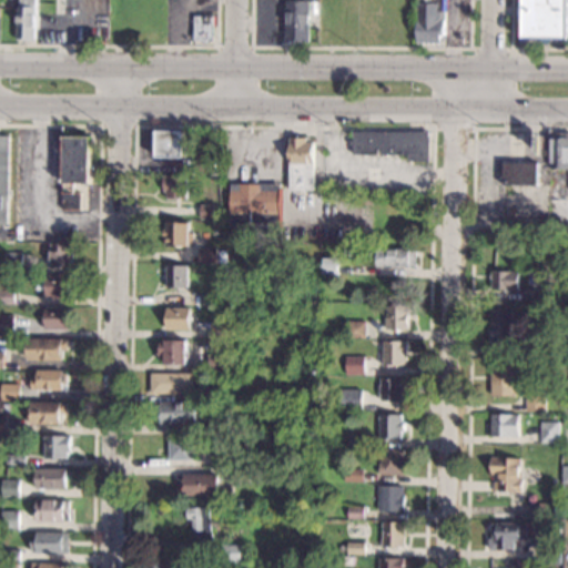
[(34,0),(34,40),(16,40),(17,6),(19,6),(19,0),(34,0)]
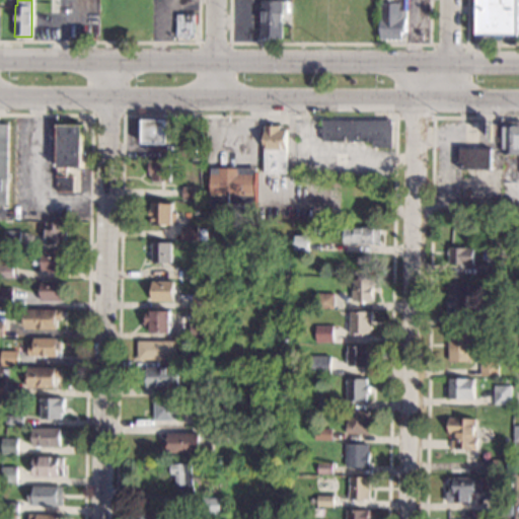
[(405,0),(405,11),(402,11),(401,40),(379,39),(380,0),(405,0)]
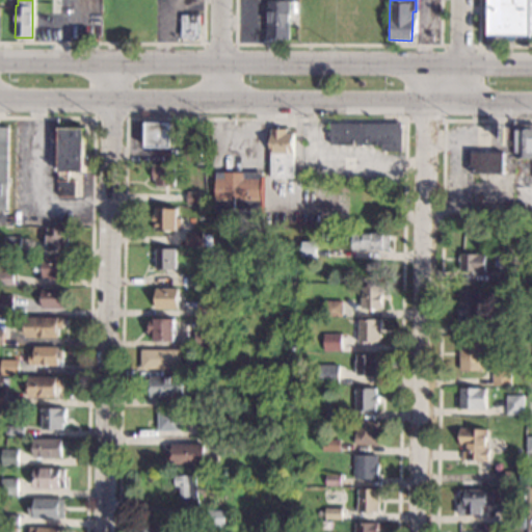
[(531,0),(531,36),(487,35),(487,0),(531,0)]
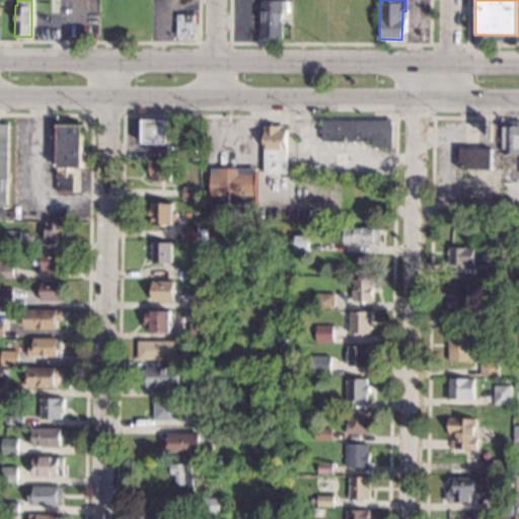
[(282,38),(261,38),(262,1),(265,1),(283,1),(282,38)]
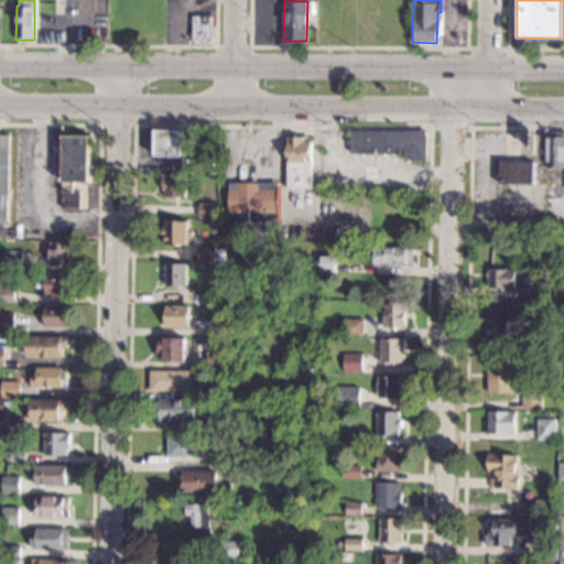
[(212,41),(192,41),(192,15),(212,17),(212,41)]
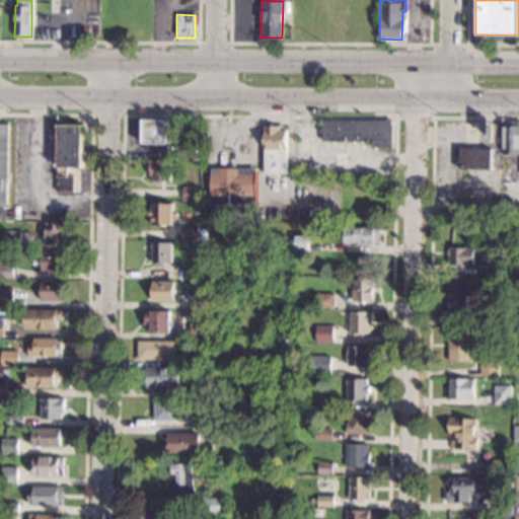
[(166,143),(141,142),(142,119),(166,119),(166,143)]
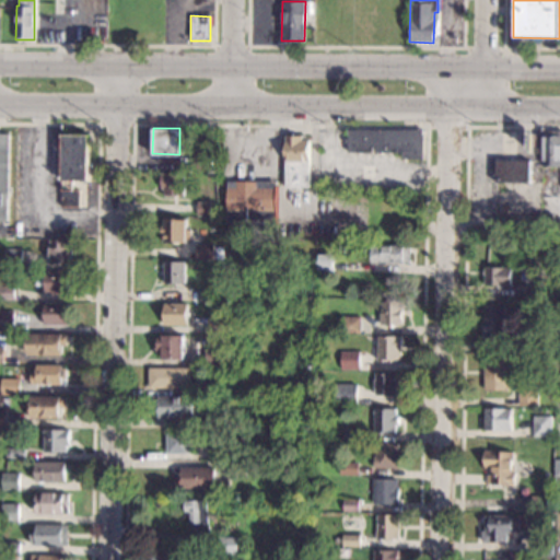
[(421,159),(399,158),(399,152),(346,151),(346,143),(342,143),(342,138),(346,138),(346,129),(421,130),(421,159)]
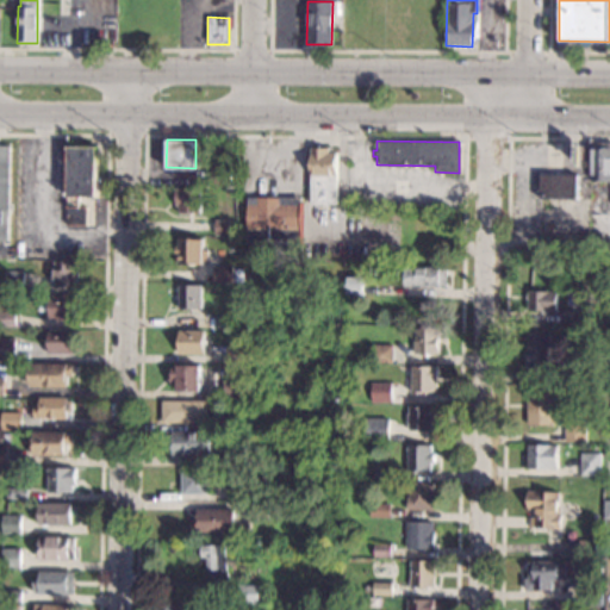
[(10,145),(0,145),(0,240),(8,241),(10,145)]
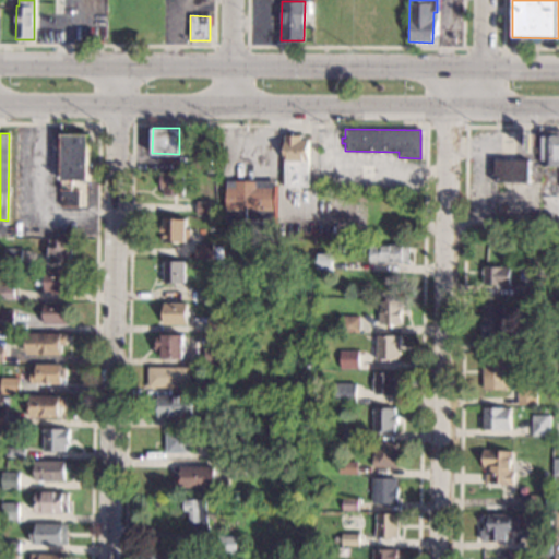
[(86,180),(70,179),(70,189),(78,189),(78,206),(59,206),(60,165),(56,165),(56,161),(60,161),(61,133),(87,134),(86,180)]
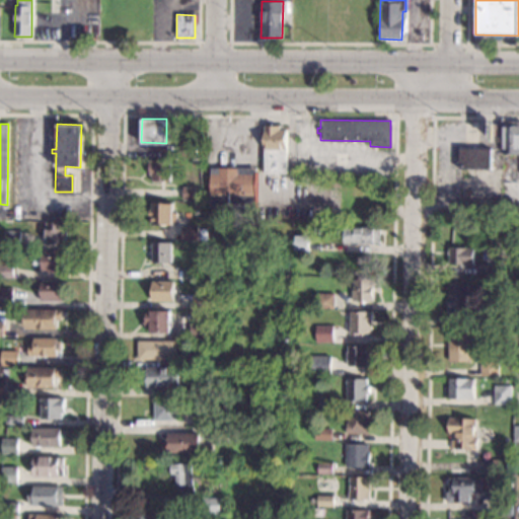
[(518,154),(502,154),(503,124),(518,124),(518,154)]
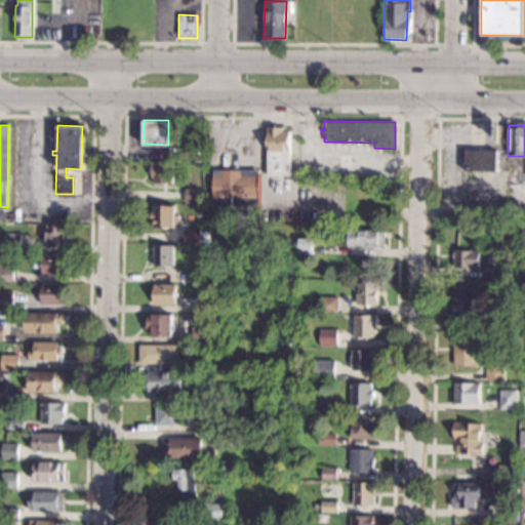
[(281,131),(289,131),(288,175),(266,174),(267,126),(281,127),(281,131)]
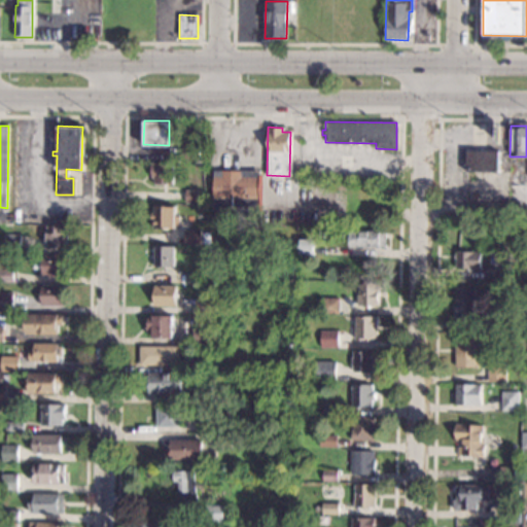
[(497,172),(466,171),(466,170),(467,151),(498,152),(497,172)]
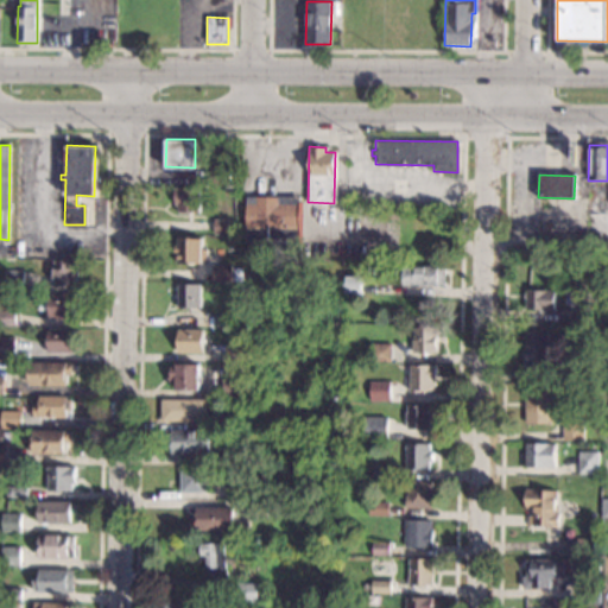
[(196,213),(176,211),(176,204),(172,204),(172,185),(197,185),(196,213)]
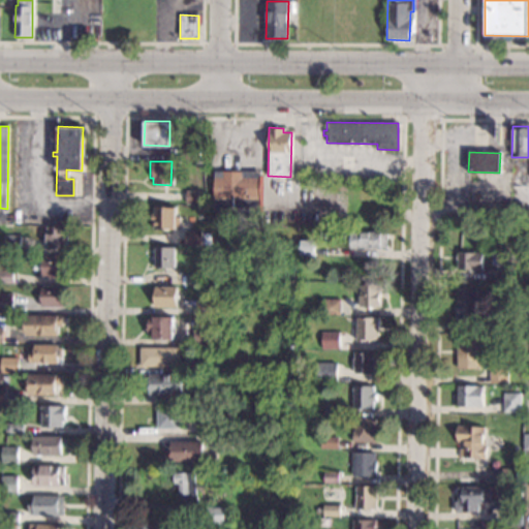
[(258,213),(213,212),(214,169),(259,170),(258,213)]
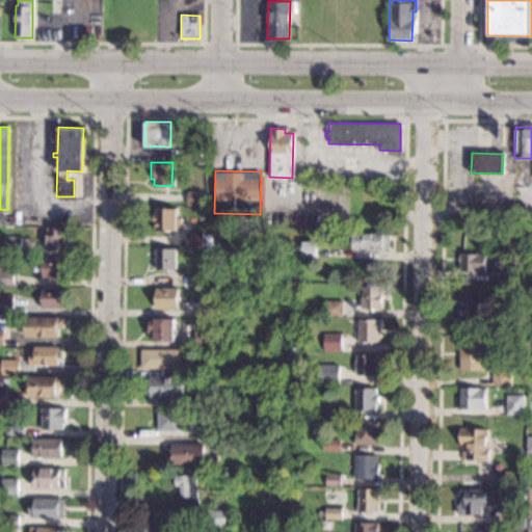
[(201,205),(185,205),(185,191),(202,192),(201,205)]
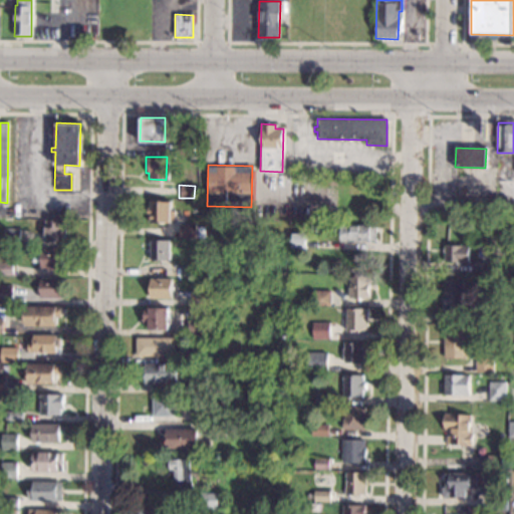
[(170,224),(149,223),(149,217),(146,217),(146,207),(149,207),(149,200),(171,201),(170,224)]
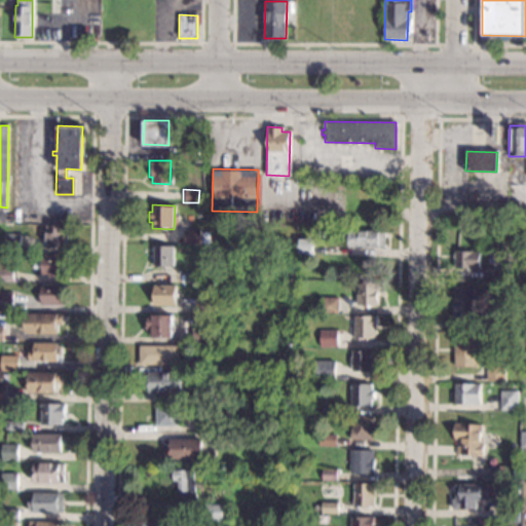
[(65,247),(45,246),(45,225),(66,226),(65,247)]
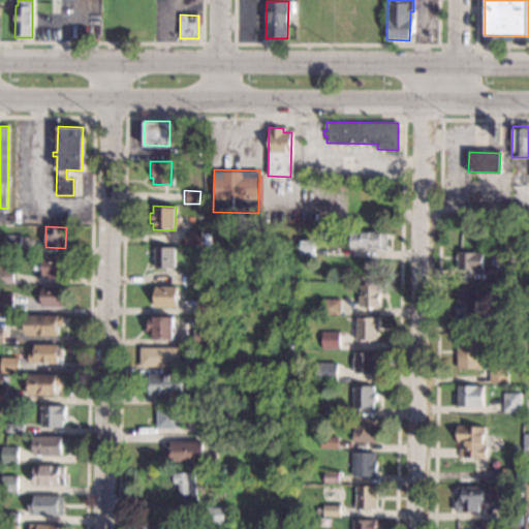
[(384,248),(348,248),(349,230),(385,231),(384,248)]
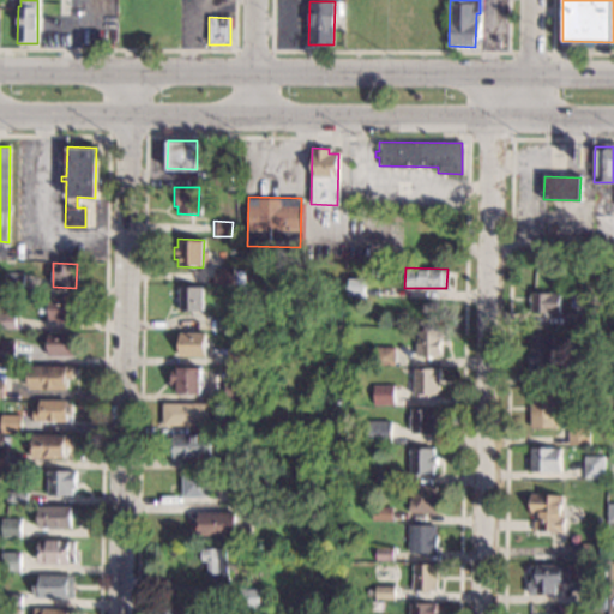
[(232,284),(214,284),(214,269),(233,269),(232,284)]
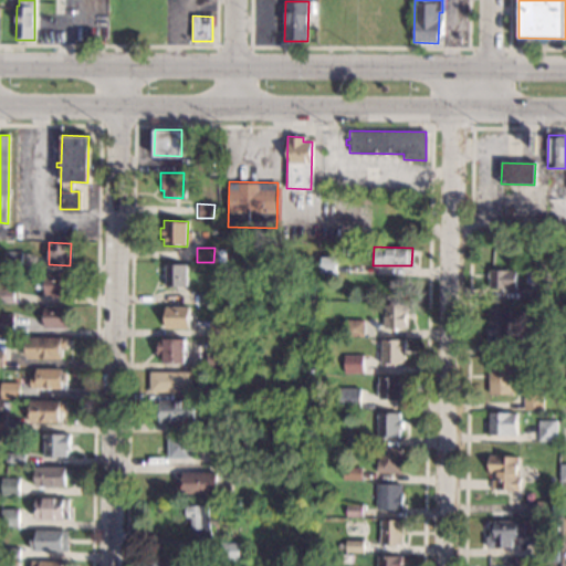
[(14,252),(20,252),(20,269),(3,269),(4,252),(8,252),(8,249),(14,249),(14,252)]
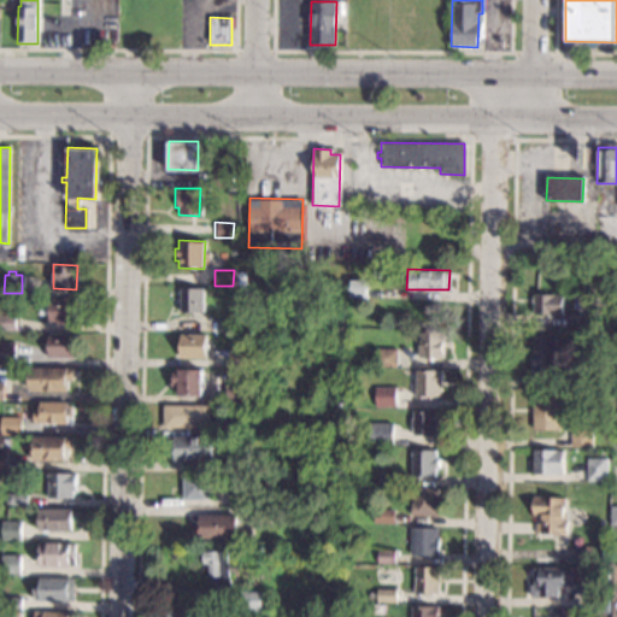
[(365,299),(348,298),(348,278),(365,278),(365,299)]
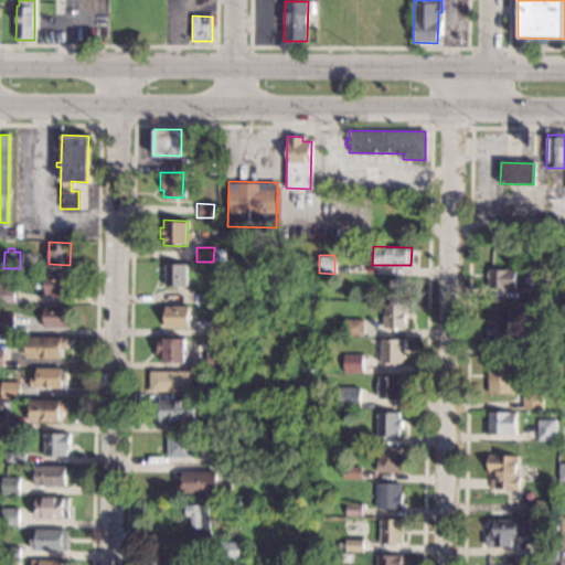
[(185,286),(164,285),(166,264),(185,265),(185,286)]
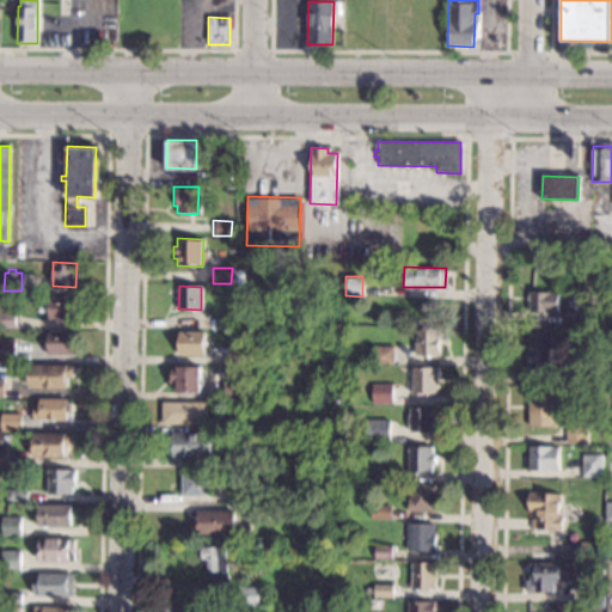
[(557,312),(528,311),(530,301),(526,301),(526,295),(530,295),(530,292),(558,292),(557,312)]
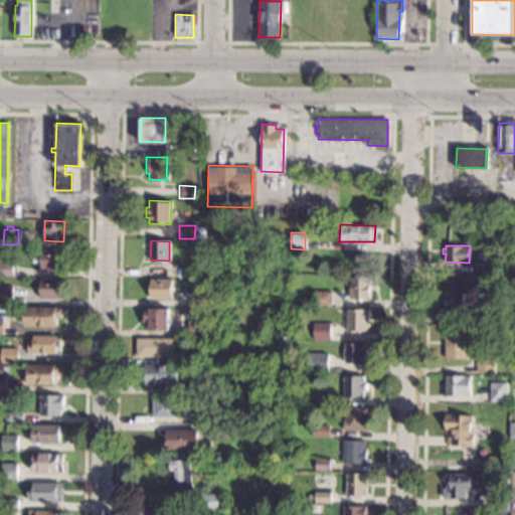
[(63,262),(62,270),(40,270),(41,249),(64,249),(63,262)]
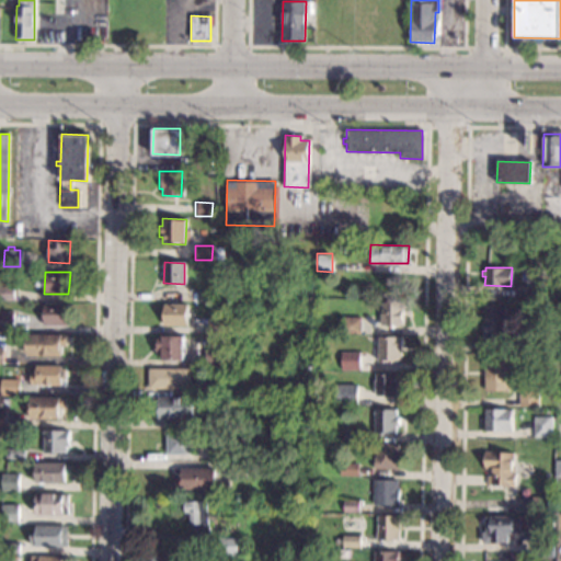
[(12,300),(0,300),(0,286),(12,287),(12,300)]
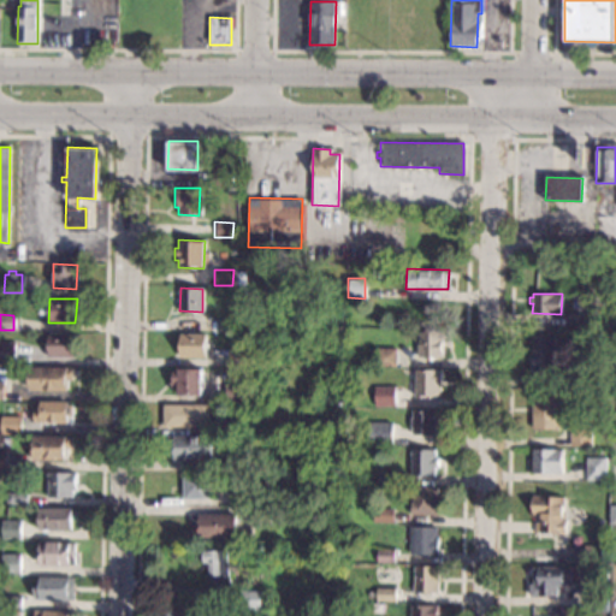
[(594,327),(576,327),(576,315),(596,315),(594,327)]
